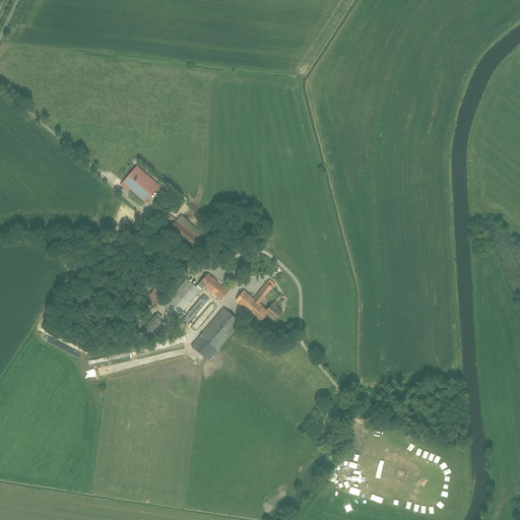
[(139,165),(121,185),(128,191),(131,188),(147,203),(163,186),(139,165)]
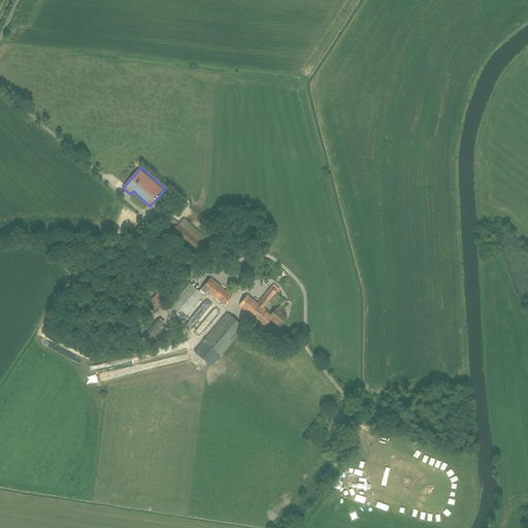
[(171,229),(198,253),(204,245),(193,235),(198,229),(183,216),(171,229)]
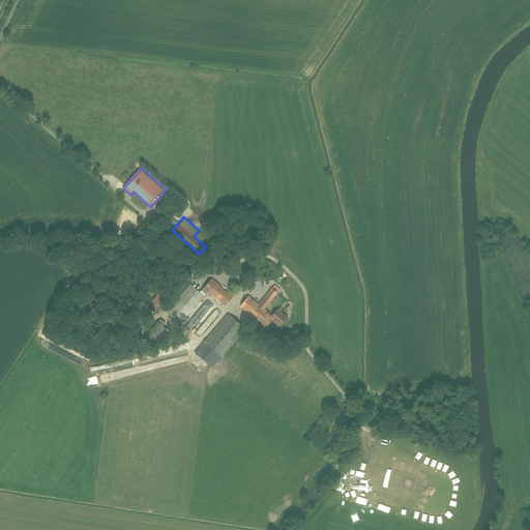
[(167,312),(181,323),(206,294),(222,307),(230,297),(208,278),(200,289),(192,282),(167,312)]
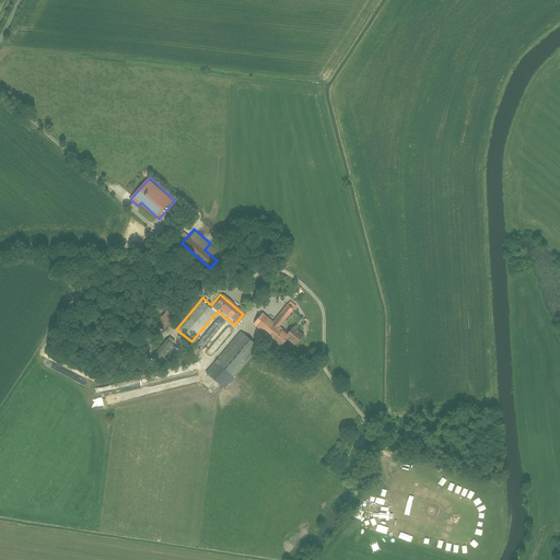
[(260,312),(252,323),(279,345),(286,336),(294,343),(300,336),(302,334),(291,325),(287,330),(278,324),(292,307),(284,302),(270,319),(260,312)]
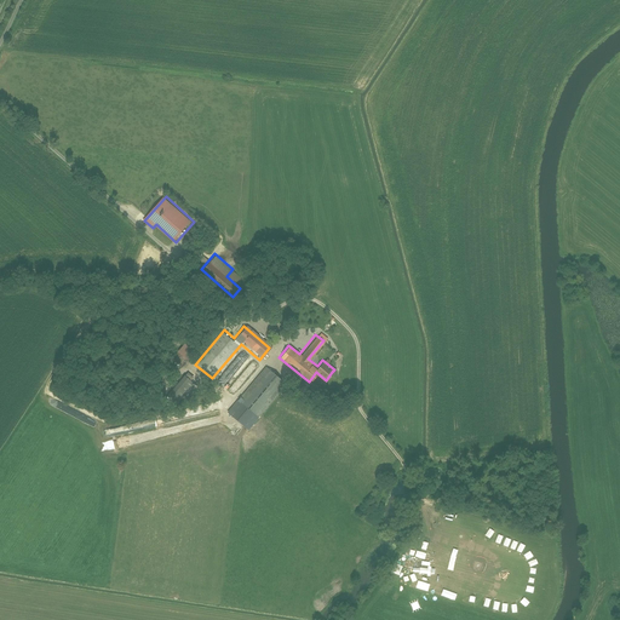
[(252,412),(258,417),(287,383),(269,367),(240,402),(252,412)]
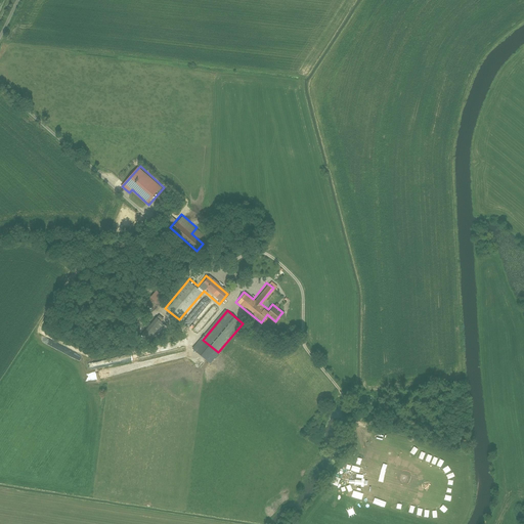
[(155,319),(139,336),(148,344),(163,328),(155,319)]
